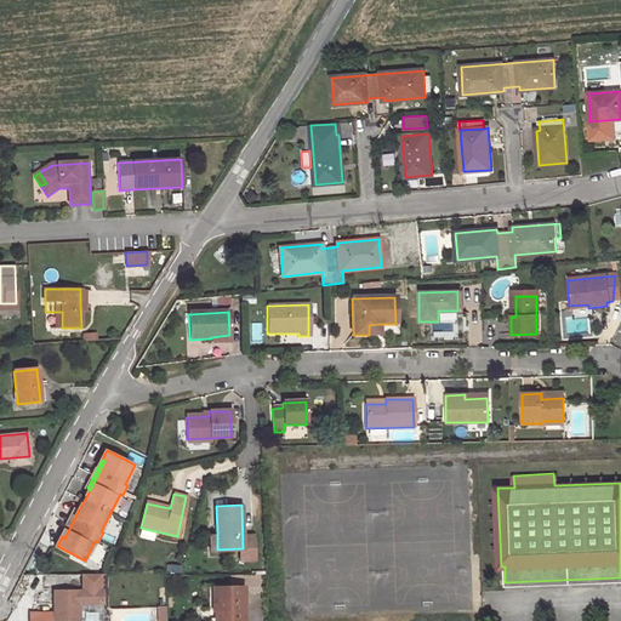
[(77,508),(66,530),(62,536),(64,539),(67,534),(79,510),(77,508)]
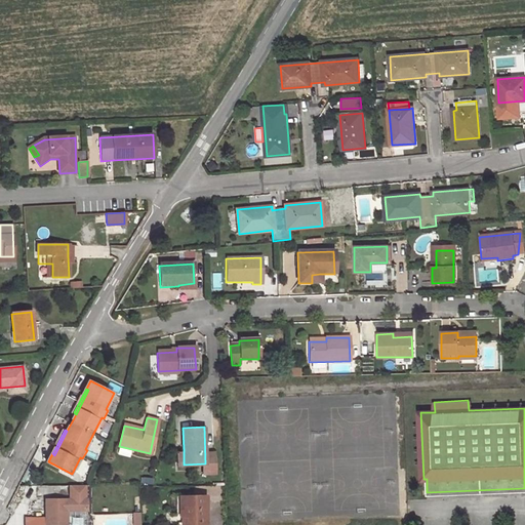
[(119,447),(118,453),(129,456),(131,450),(119,447)]
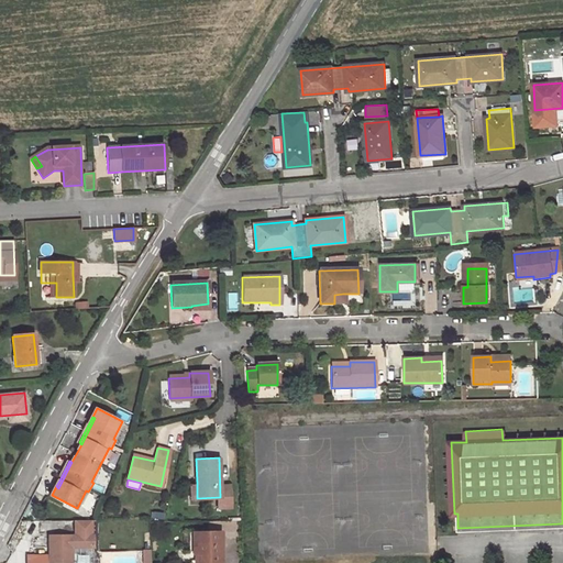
[(73,538),(46,539),(46,562),(69,562),(69,550),(91,549),(91,538),(89,538),(89,522),(73,522),(73,538)]
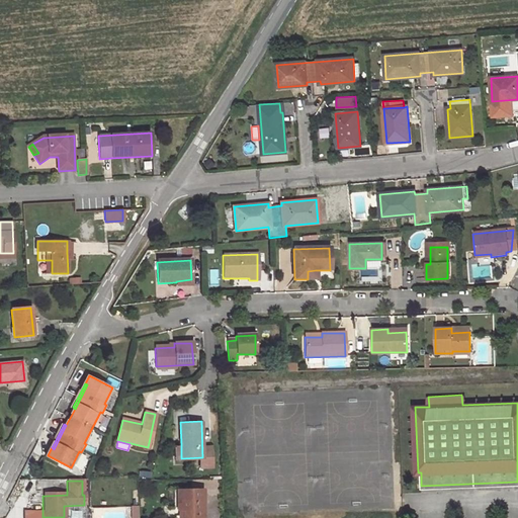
[(202,517),(202,489),(177,490),(177,510),(179,510),(182,510),(182,517),(202,517)]
